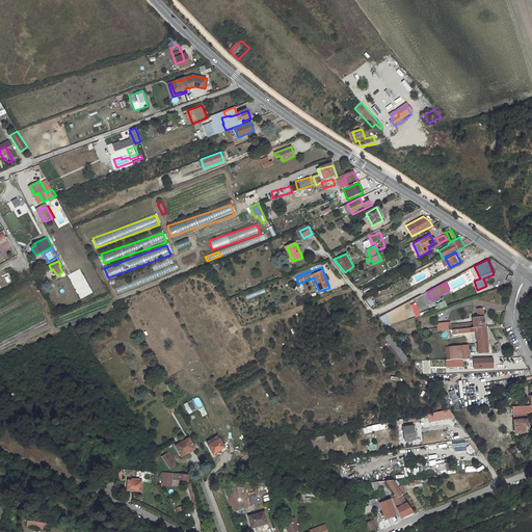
[(264,288),(245,295),(246,300),(265,293),(264,288)]
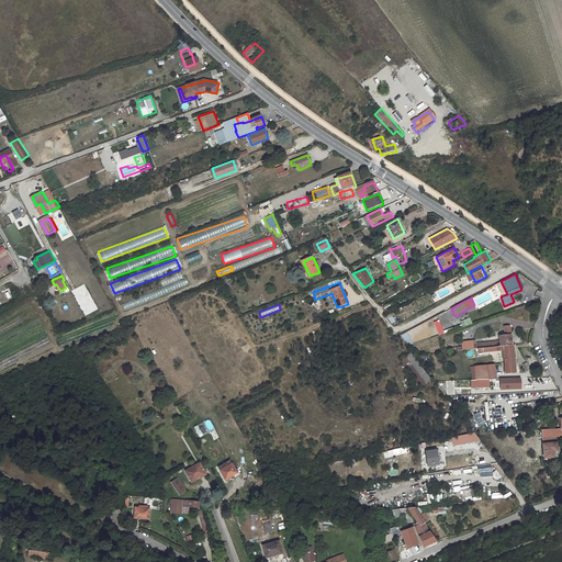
[(462,326),(472,324),(470,317),(460,321),(462,326)]
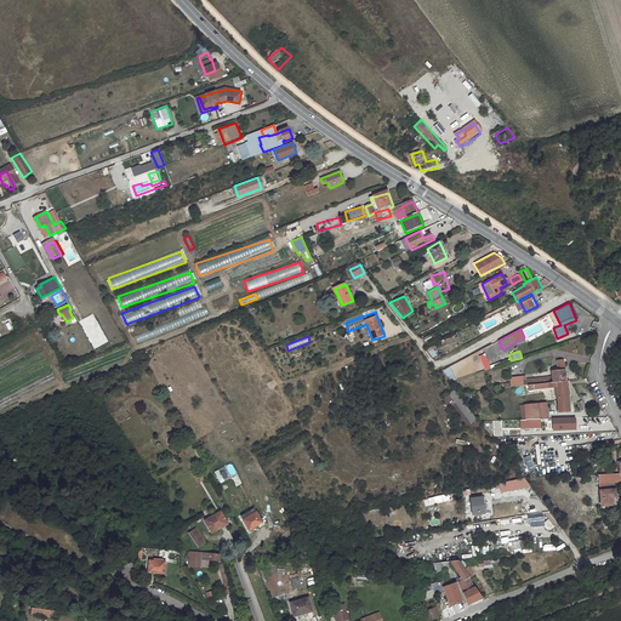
[(485,353),(479,355),(484,370),(490,368),(485,353)]
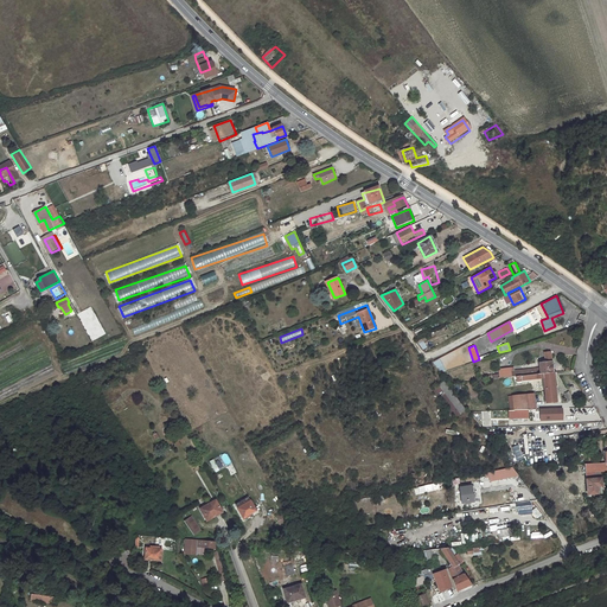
[(440,374),(446,371),(439,358),(433,362),(440,374)]
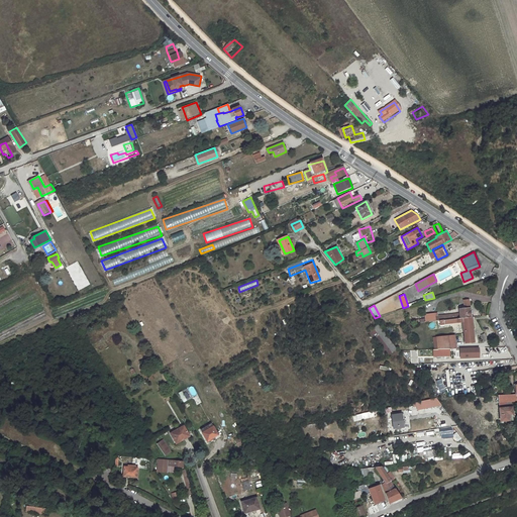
[(470,308),(458,309),(459,318),(472,317),(470,308)]
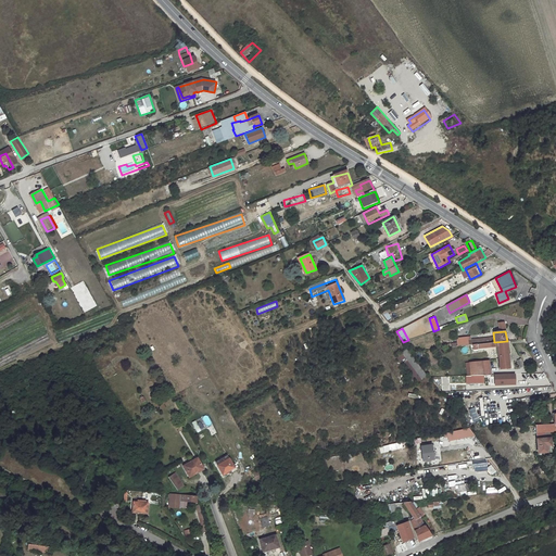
[(468,337),(456,338),(457,346),(468,344),(468,337)]
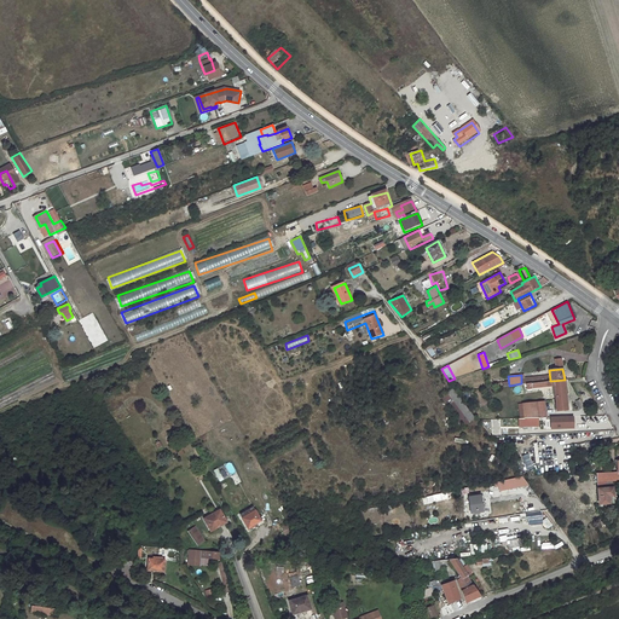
[(553,387),(556,412),(568,410),(566,380),(526,385),(526,389),(553,387)]
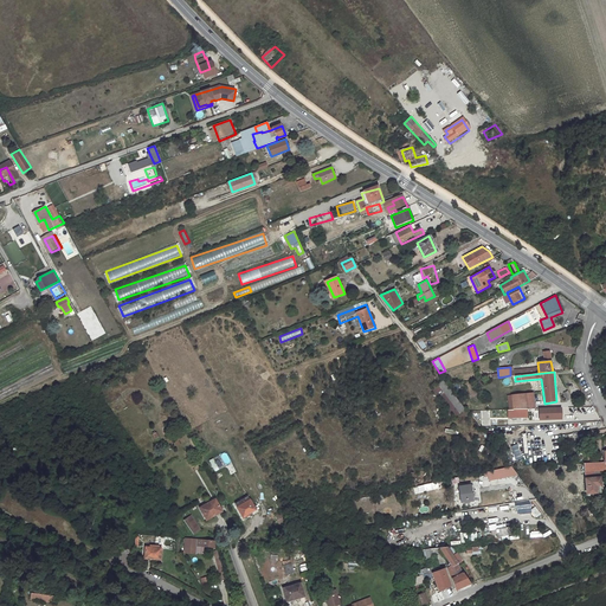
[(464,410),(443,381),(437,385),(459,413),(464,410)]
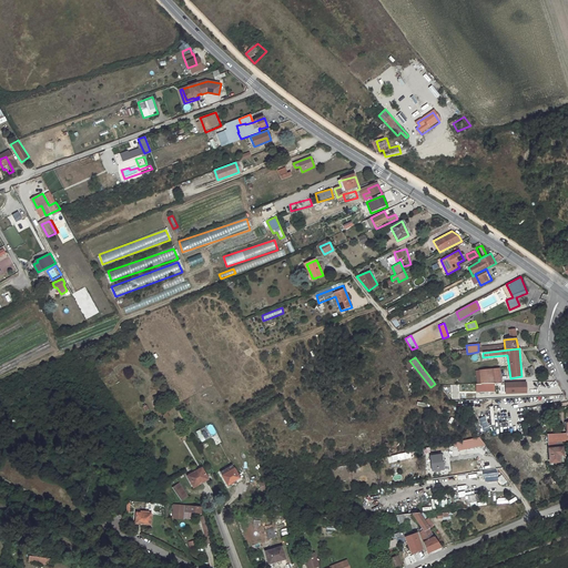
[(500,368),(476,371),(477,383),(503,383),(500,368)]
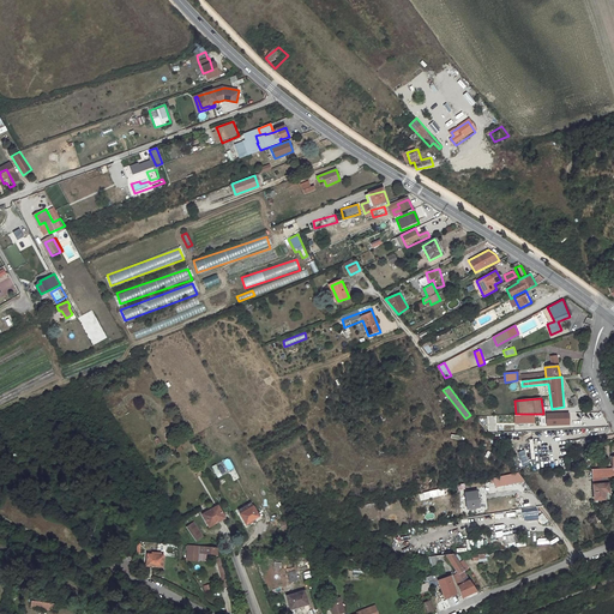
[(570,413),(546,414),(546,426),(570,425),(570,413)]
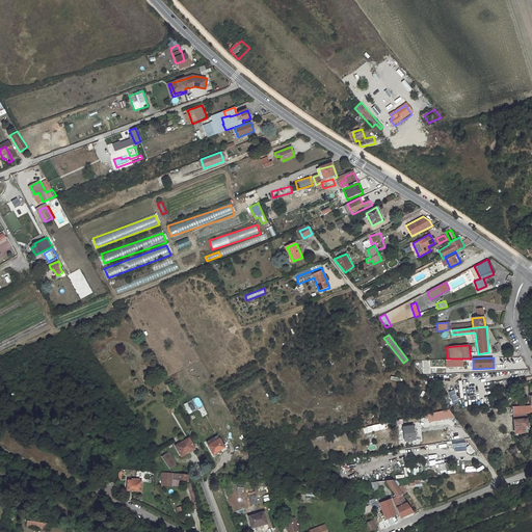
[(195,410),(192,404),(189,405),(187,402),(184,403),(187,414),(195,410)]
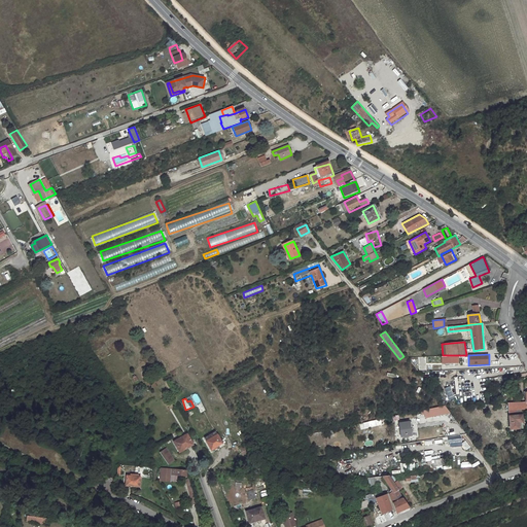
[(448,408),(434,411),(435,418),(453,415),(448,408)]
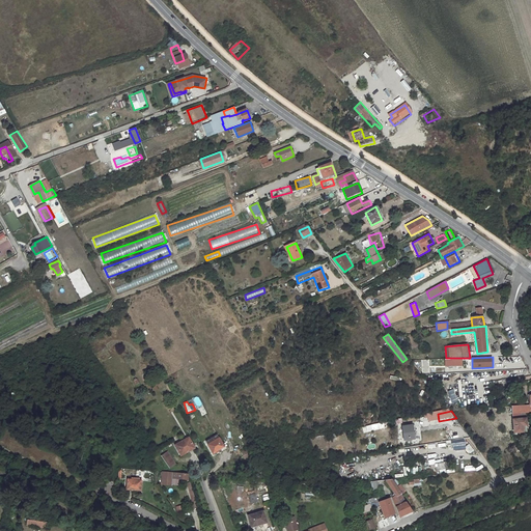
[(514,419),(512,419),(512,432),(526,431),(525,418),(514,419)]
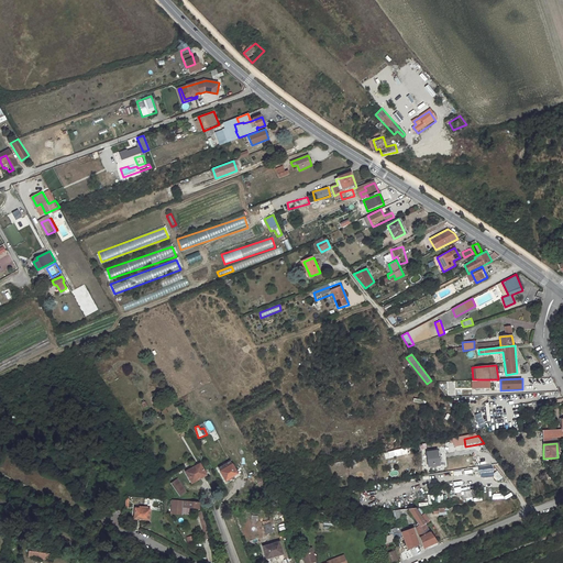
[(389,457),(407,453),(406,448),(387,452),(389,457)]
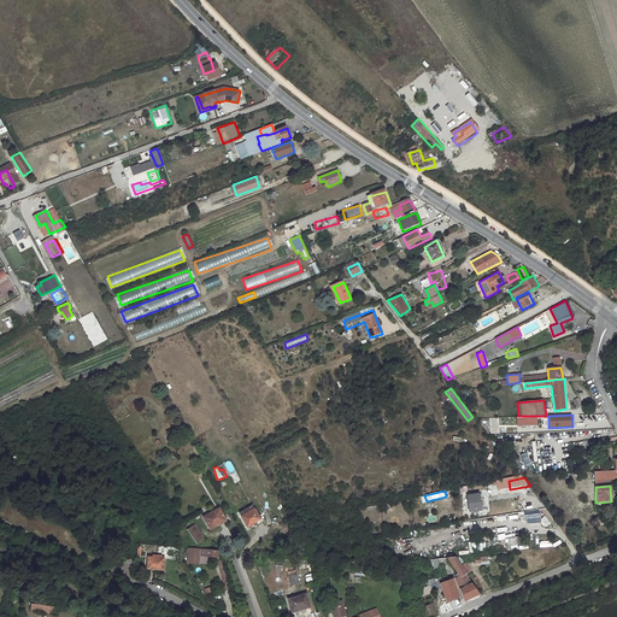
[(483,495),(470,497),(472,512),(487,511),(483,495)]
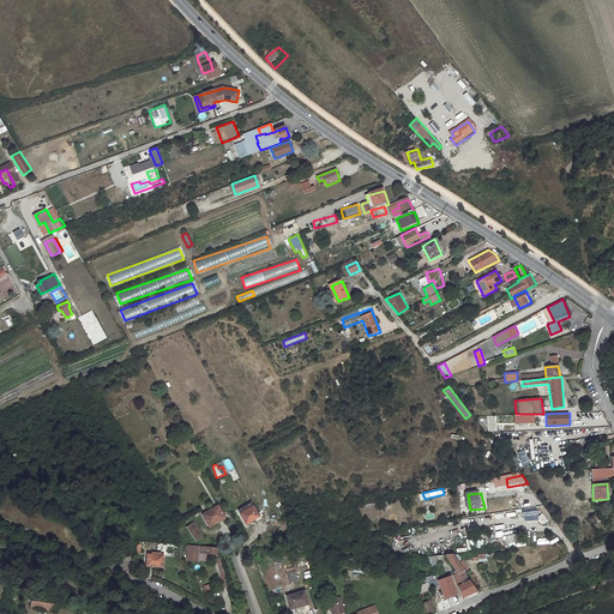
[(216,506),(200,516),(206,527),(215,522),(216,523),(223,519),(216,506)]
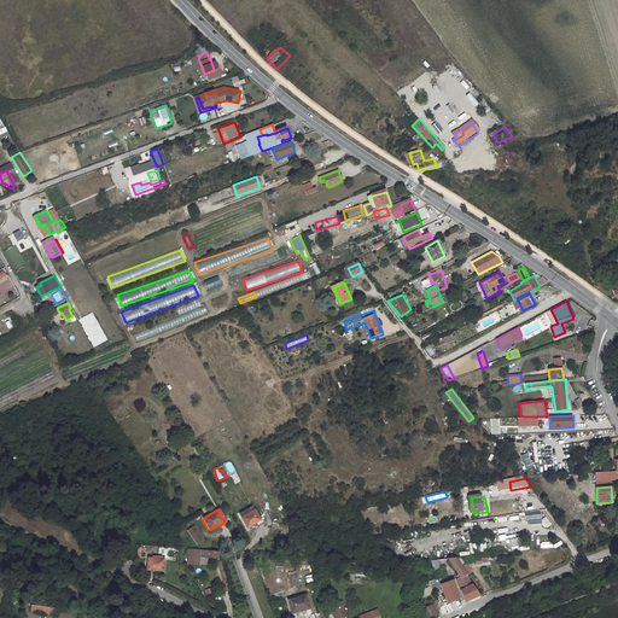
[(252,509),(239,518),(245,528),(258,520),(252,509)]
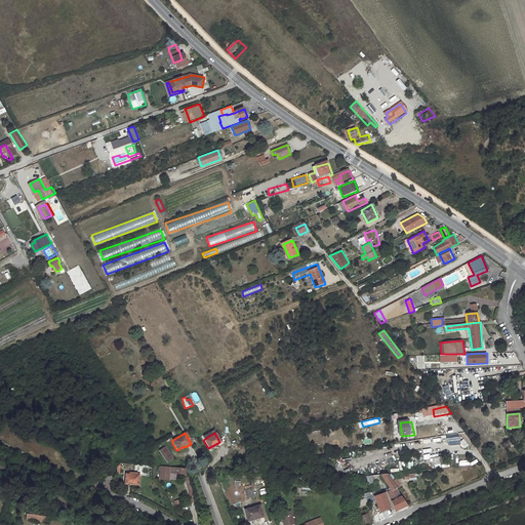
[(242,442),(235,446),(239,451),(244,448),(242,442)]
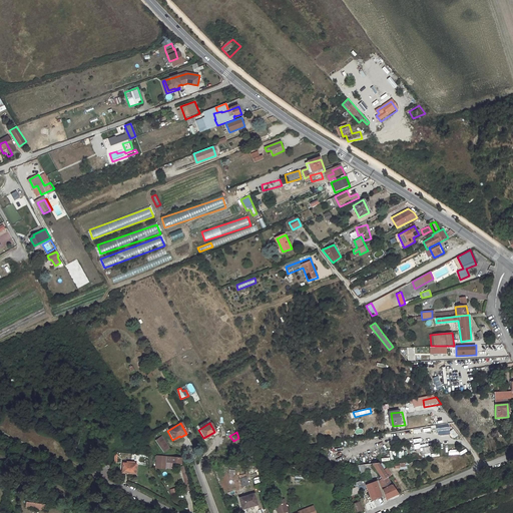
[(159,437),(153,441),(161,453),(167,449),(159,437)]
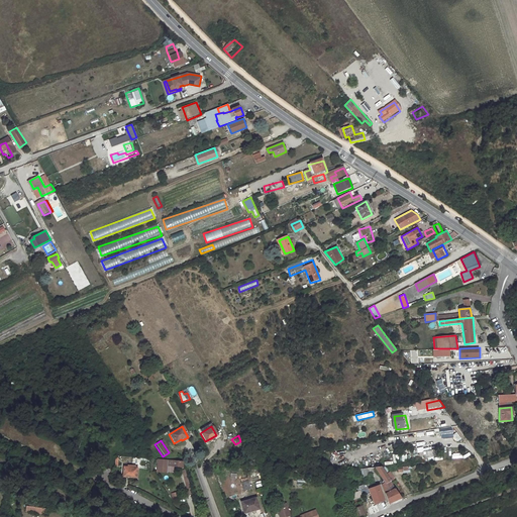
[(185,461),(159,460),(158,475),(169,475),(169,469),(184,470),(185,461)]
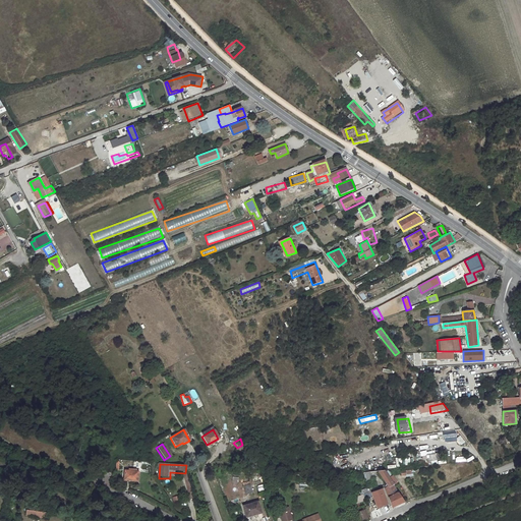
[(387,471),(365,473),(368,482),(383,478),(389,487),(388,487),(395,507),(407,502),(396,485),(393,480),(387,471)]
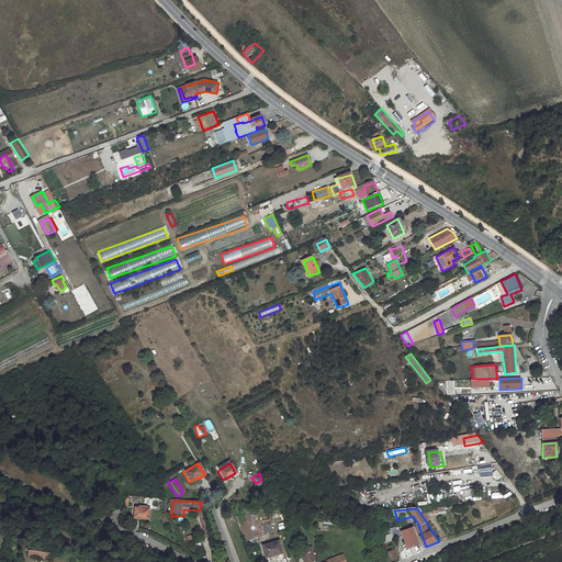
[(136,509),(136,519),(150,520),(150,510),(136,509)]
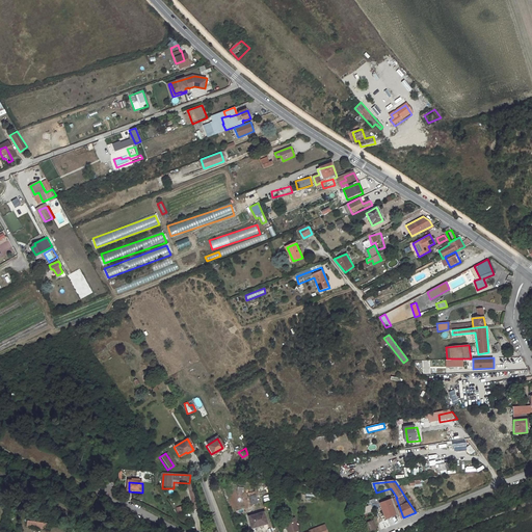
[(256,495),(248,496),(249,505),(258,503),(256,495)]
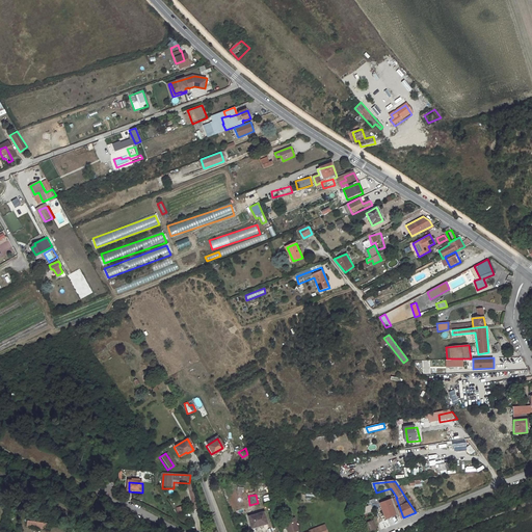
[(379,502),(361,508),(363,513),(383,506),(389,520),(398,516),(392,498),(386,500),(384,496),(378,498),(379,502)]
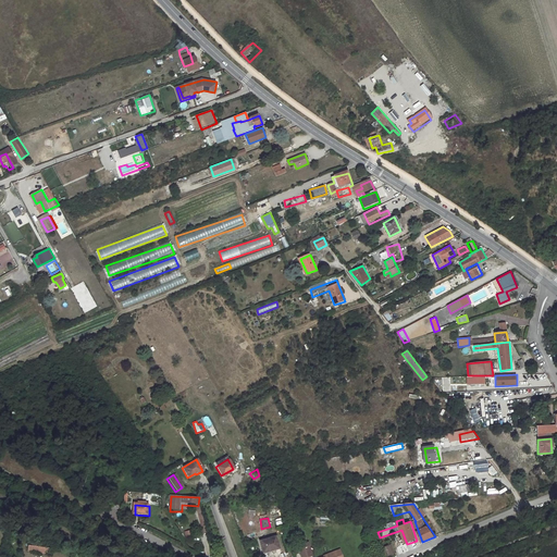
[(276,537),(259,542),(262,552),(280,547),(276,537)]
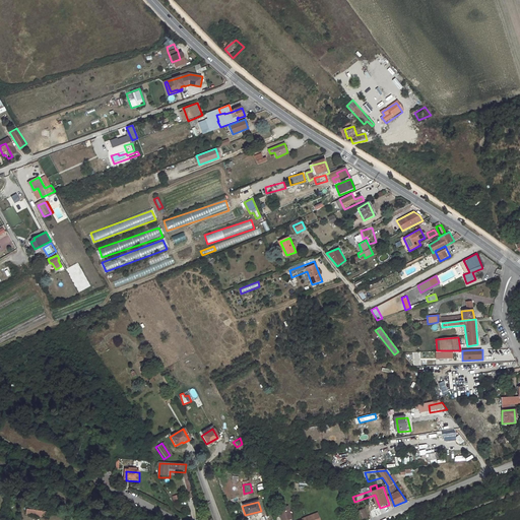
[(279,509),(282,519),(284,519),(288,519),(286,512),(286,511),(289,510),(288,506),(279,509)]
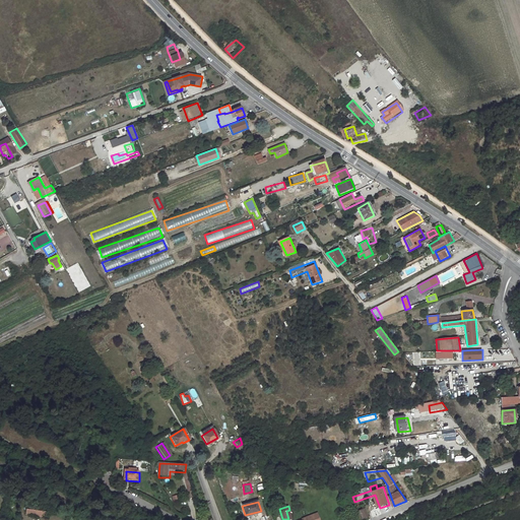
[(27,509),(26,515),(43,517),(44,511),(27,509)]
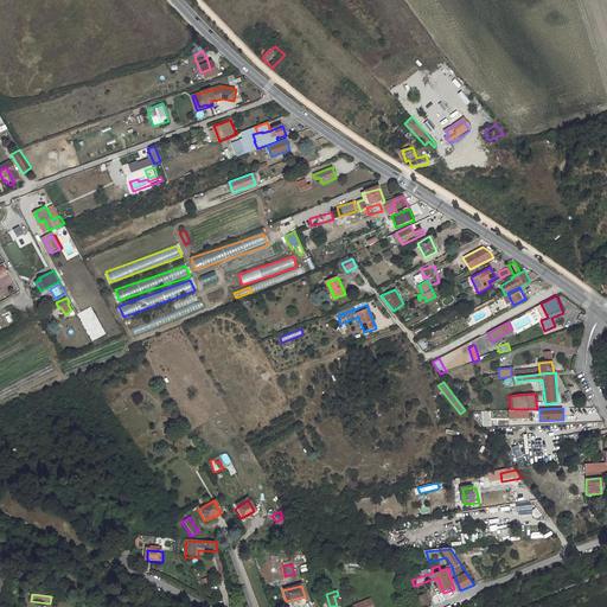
[(426,594),(419,596),(421,606),(422,606),(429,605),(426,594)]
